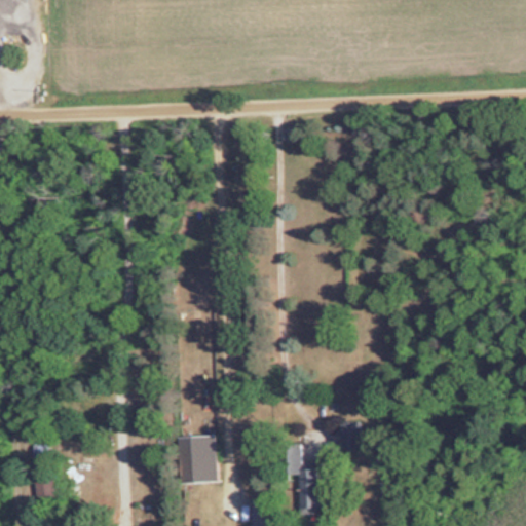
[(362,448),(362,420),(342,420),(342,448),(362,448)]
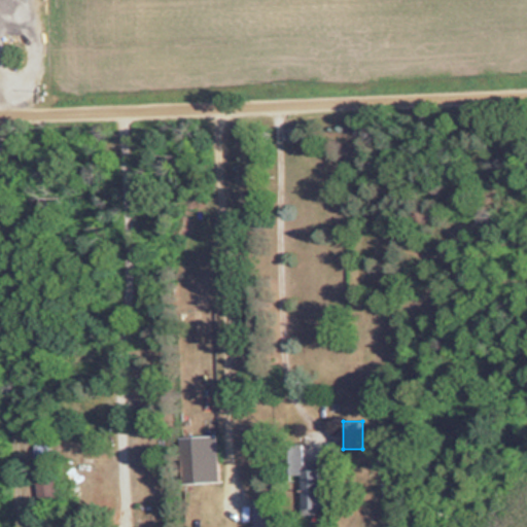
[(184,483),(220,483),(219,434),(183,434),(184,483)]
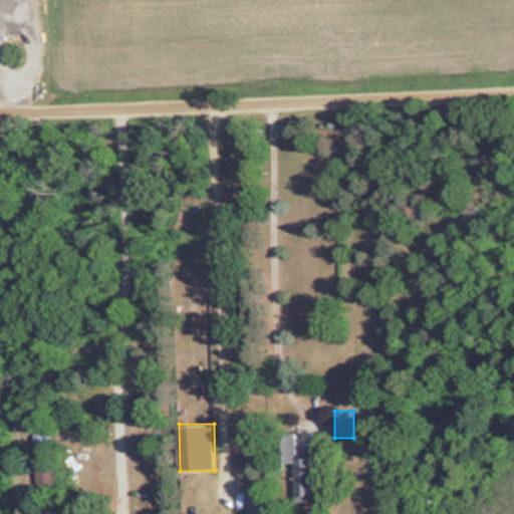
[(280,463),(295,463),(296,502),(318,501),(317,452),(296,452),(296,432),(280,432),(280,463)]
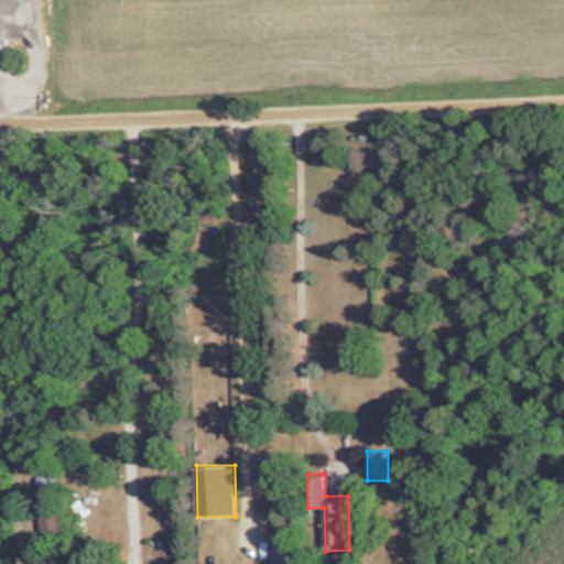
[(54,476),(38,476),(38,489),(54,489),(54,476)]
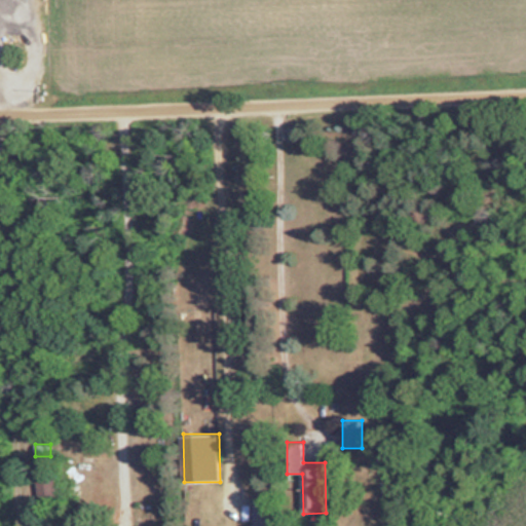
[(255,498),(255,525),(276,525),(277,498),(255,498)]
